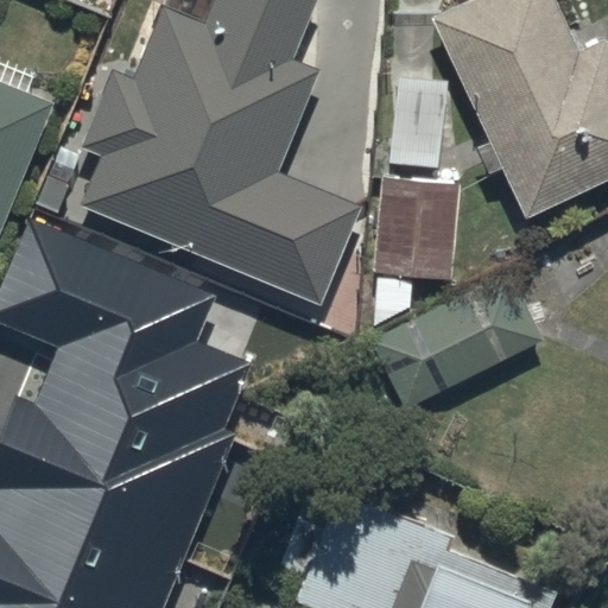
[(81,209),(322,306),(363,207),(280,172),(321,71),(295,61),(318,0),(216,0),(207,24),(164,7),(134,80),(114,71),(82,149),(102,157),(81,209)]
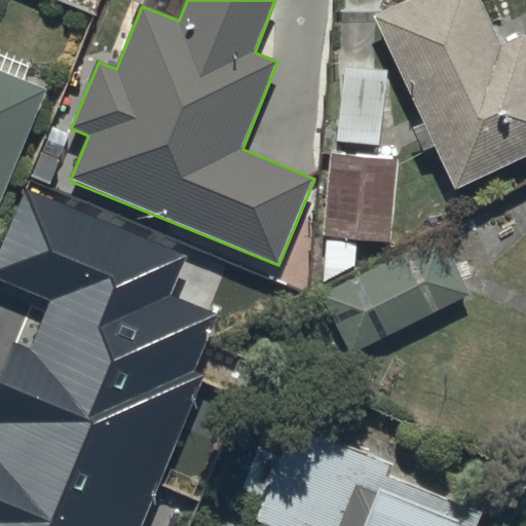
[(456,191),(525,158),(525,36),(525,35),(502,45),(480,0),(410,0),(374,17),(456,191)]
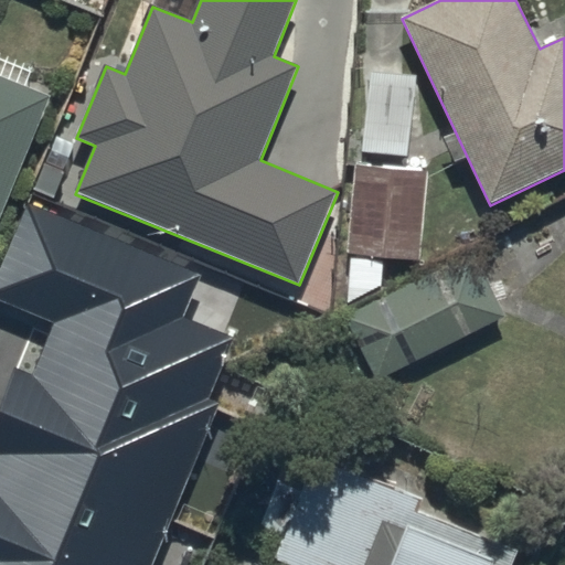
[(364,153),(408,158),(416,77),(372,73),(364,153)]
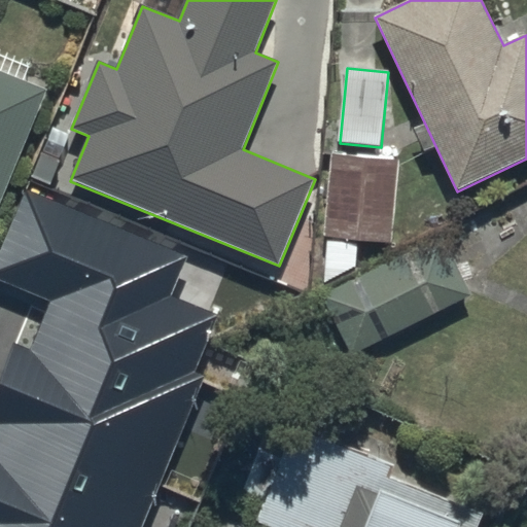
[(0,206),(47,91),(0,71),(0,206)]
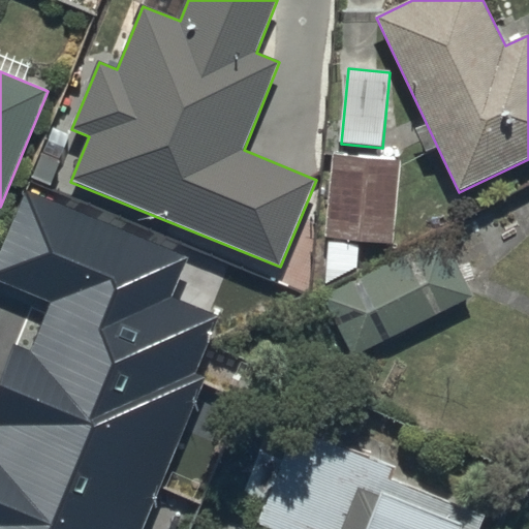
[(327,239),(395,244),(401,160),(333,155),(327,239)]
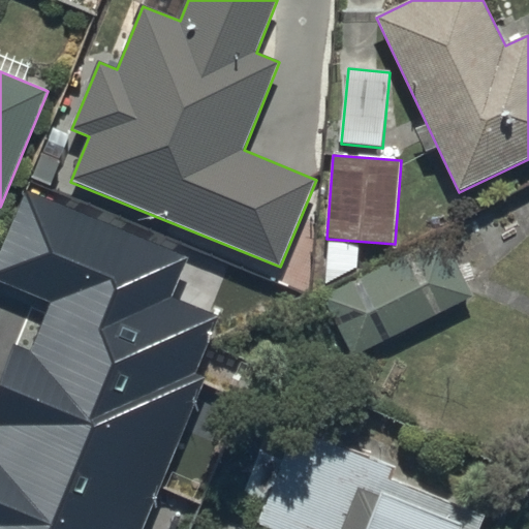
[(0,528),(145,528),(207,379),(197,375),(221,318),(173,299),(189,257),(27,191),(0,254),(0,282),(52,304),(32,352),(16,346),(0,382),(0,427),(1,428),(0,430),(0,528)]
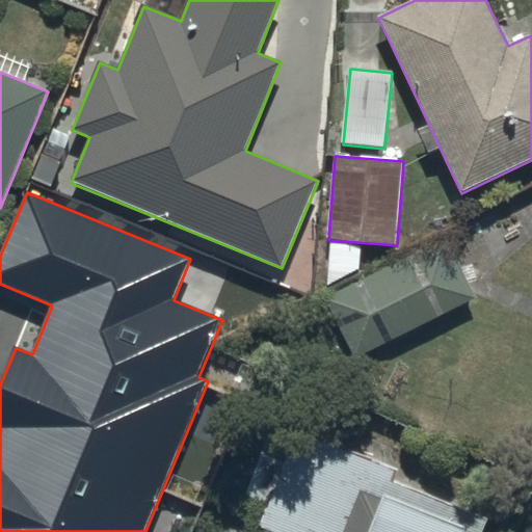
[(326,299),(355,360),(477,299),(448,239),(326,299)]
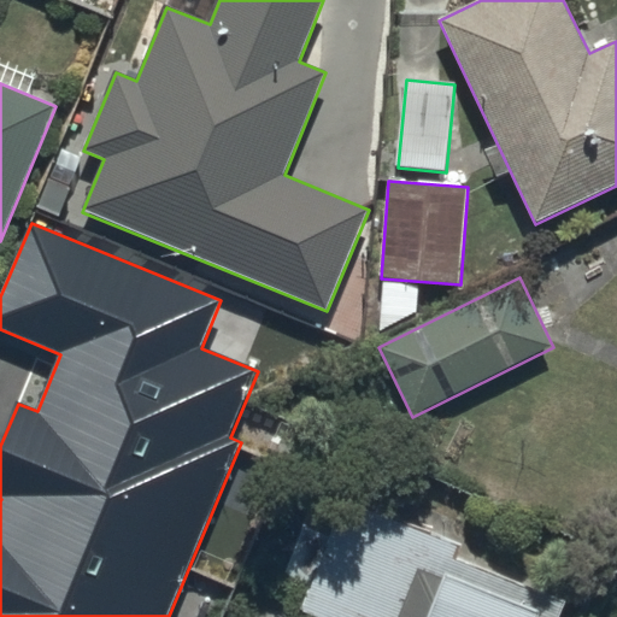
[(560,616),(566,604),(457,560),(463,546),(350,501),(304,613),(312,616),(560,616)]
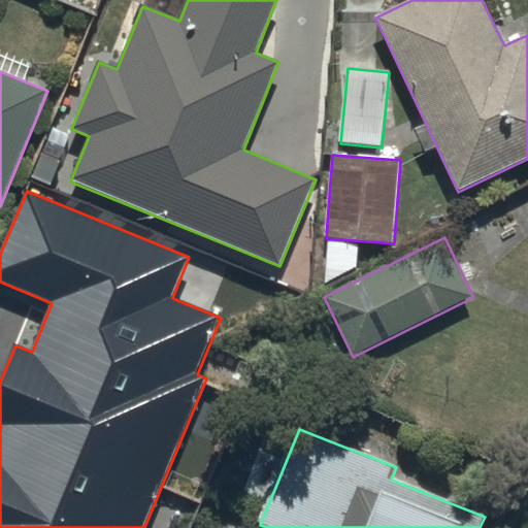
All buildings are outlined.
